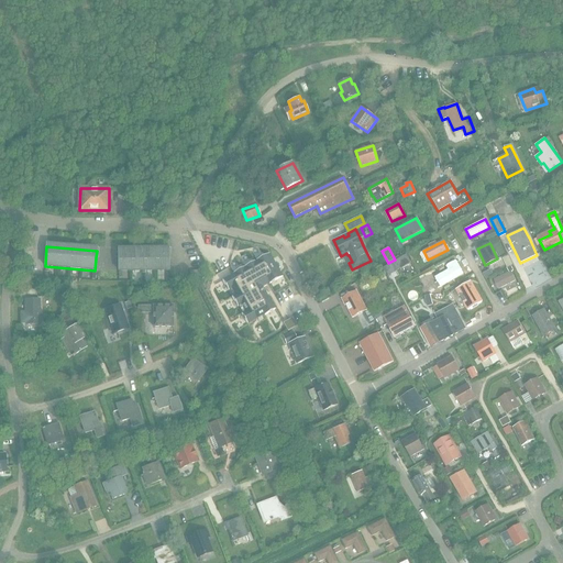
[(168,258),(169,258),(169,251),(119,251),(119,271),(168,271),(168,258)]
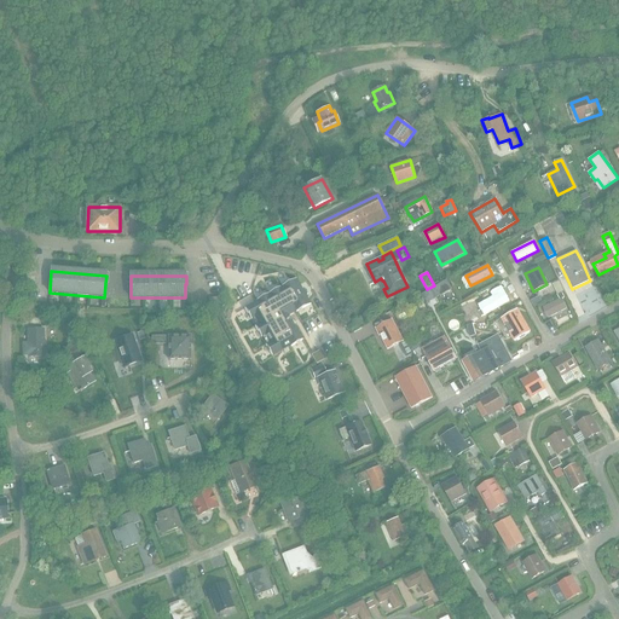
[(244,308),(272,356),(301,340),(288,316),(310,304),(296,278),(244,308)]
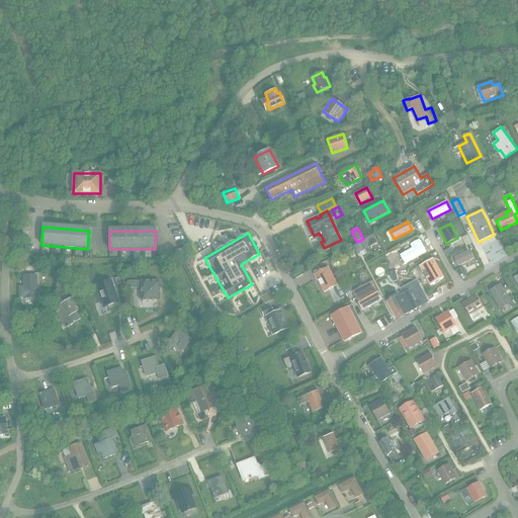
[(422,246),(405,256),(409,263),(426,253),(422,246)]
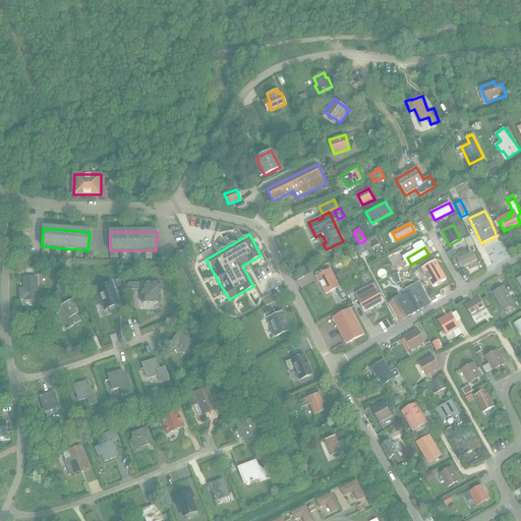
[(476,259),(472,251),(457,258),(461,267),(476,259)]
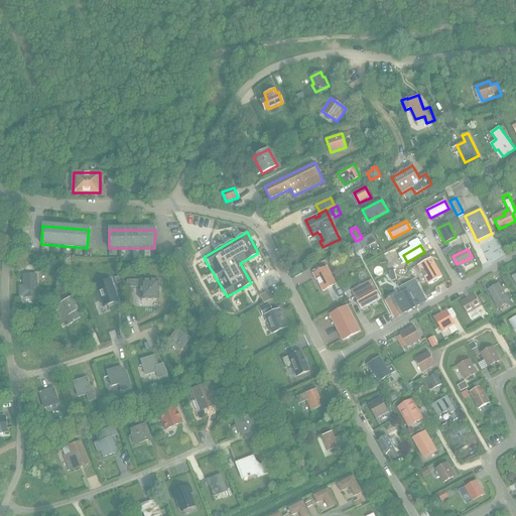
[(428,284),(441,276),(430,258),(414,268),(420,279),(425,277),(428,284)]
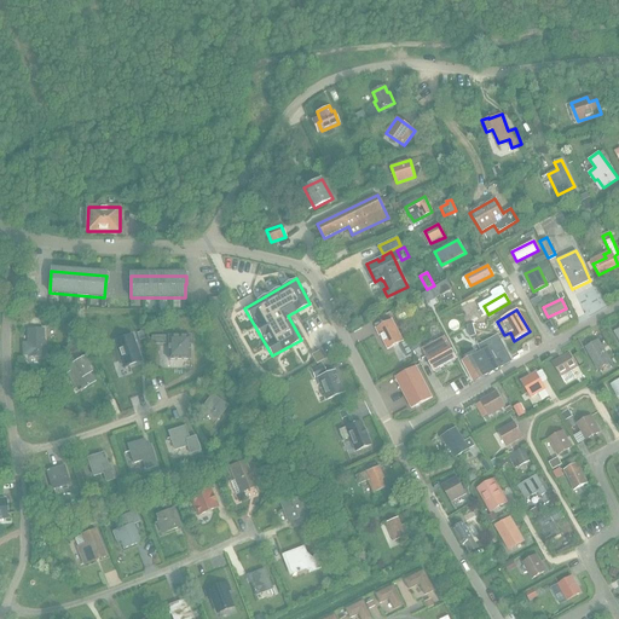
[(376,329),(380,336),(381,336),(388,350),(401,343),(391,322),(376,329)]
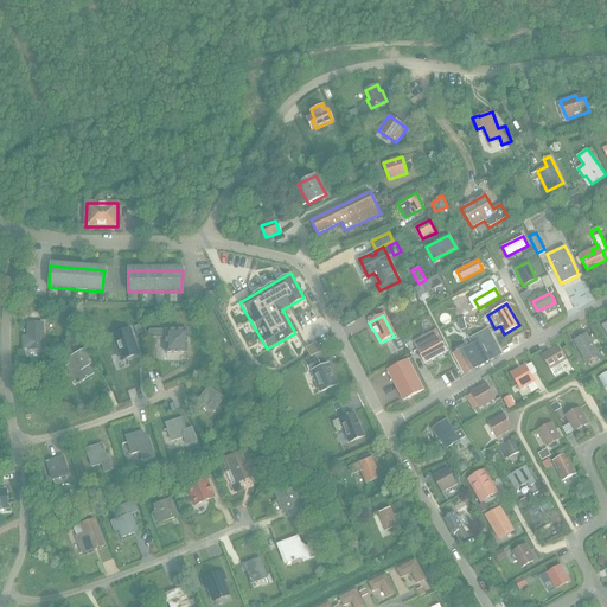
[(27,350),(43,349),(42,323),(26,323),(27,350)]
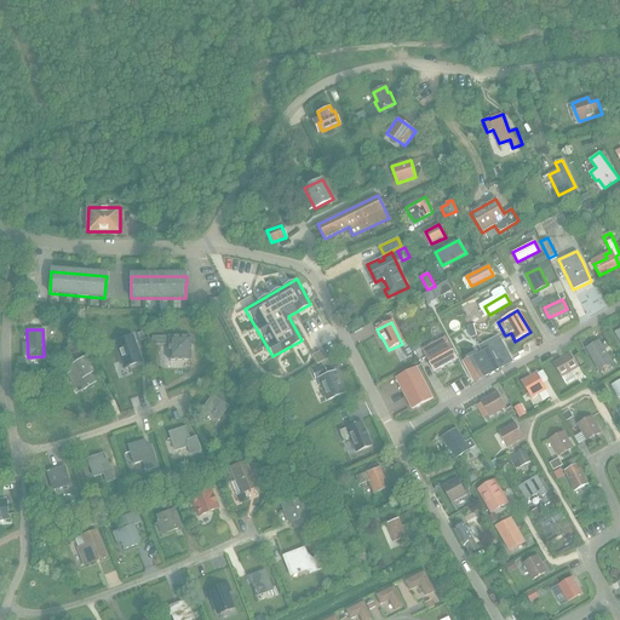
[(482,352),(474,356),(486,377),(500,369),(500,368),(511,362),(497,336),(478,345),(482,352)]
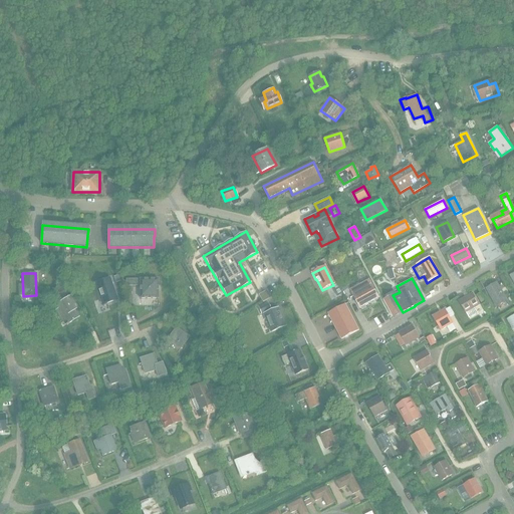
[(109,279),(95,283),(102,305),(116,300),(109,279)]
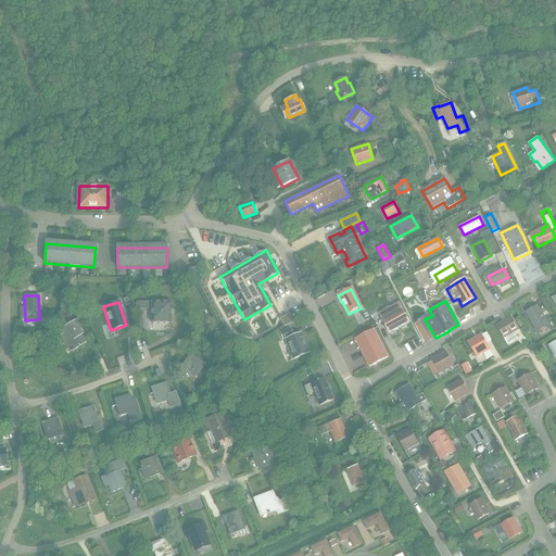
[(171,302),(151,302),(151,323),(171,323),(171,302)]
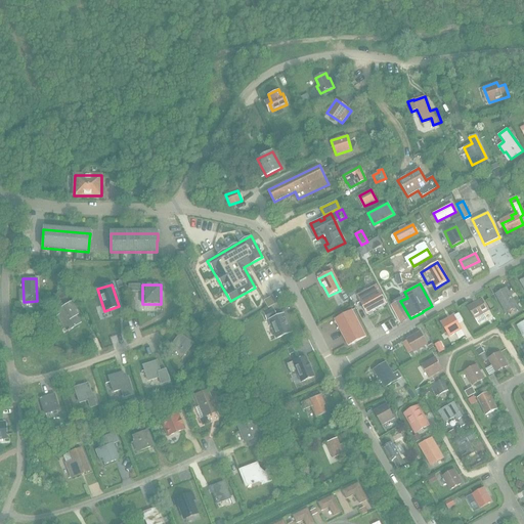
[(507,312),(517,306),(506,288),(496,294),(507,312)]
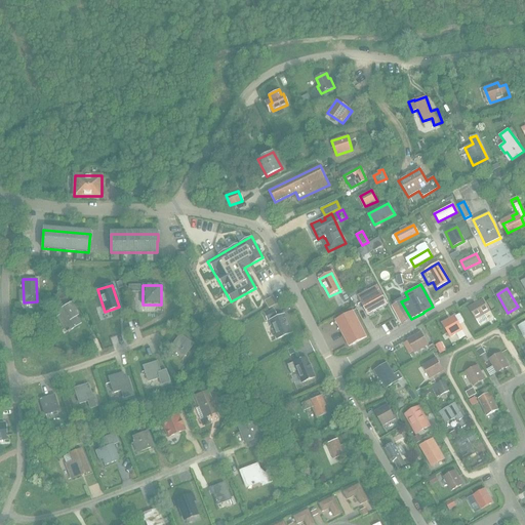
[(368,315),(387,305),(379,290),(360,300),(368,315)]
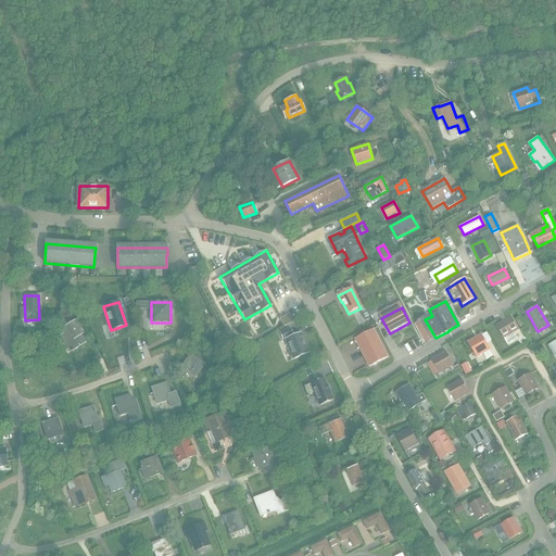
[(504,338),(518,329),(510,317),(496,326),(504,338)]
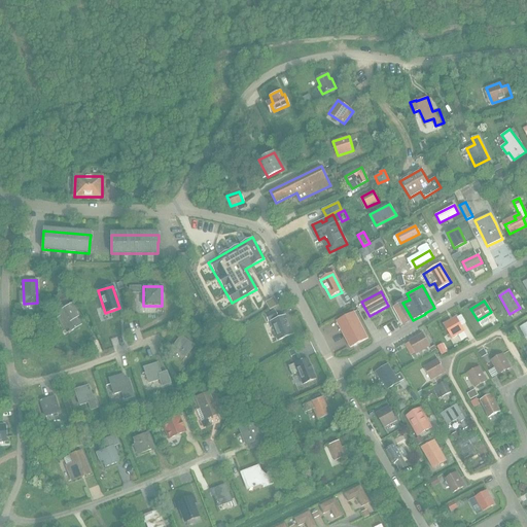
[(403,325),(413,320),(402,303),(394,308),(403,325)]
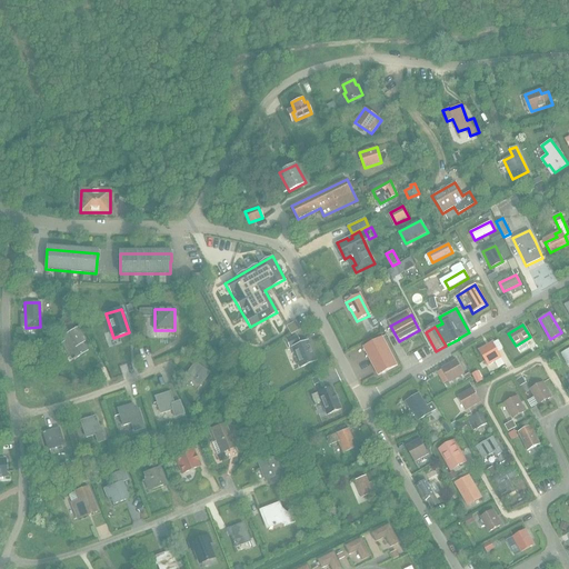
[(75,329),(62,337),(65,341),(62,343),(73,360),(77,359),(76,358),(87,350),(80,340),(82,339),(75,329)]
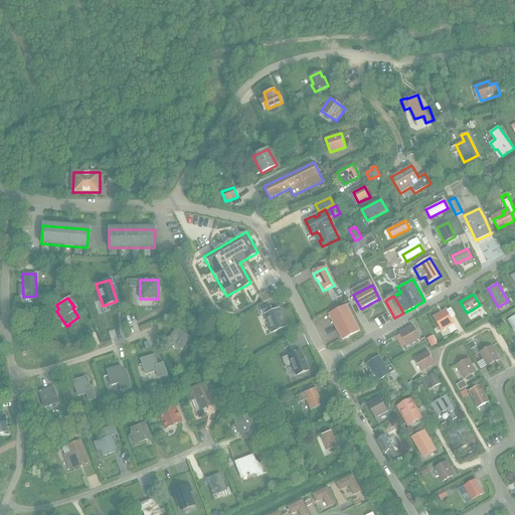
[(262,315),(264,314),(268,324),(272,333),(286,327),(278,309),(272,311),(269,304),(259,308),(262,315)]
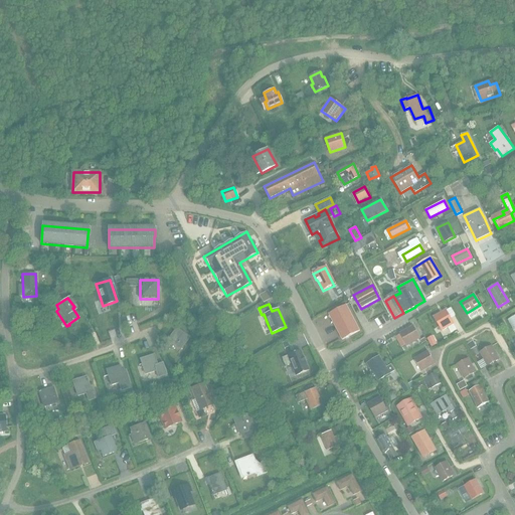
[(342,339),(359,330),(346,304),(329,313),(342,339)]
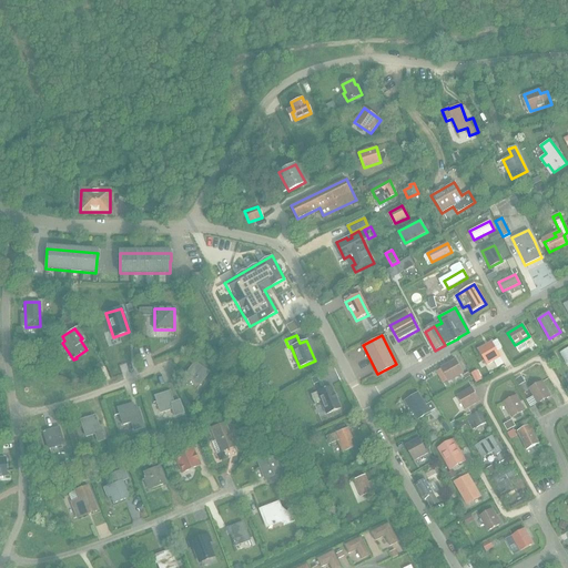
[(487,365),(500,357),(492,342),(478,350),(487,365)]
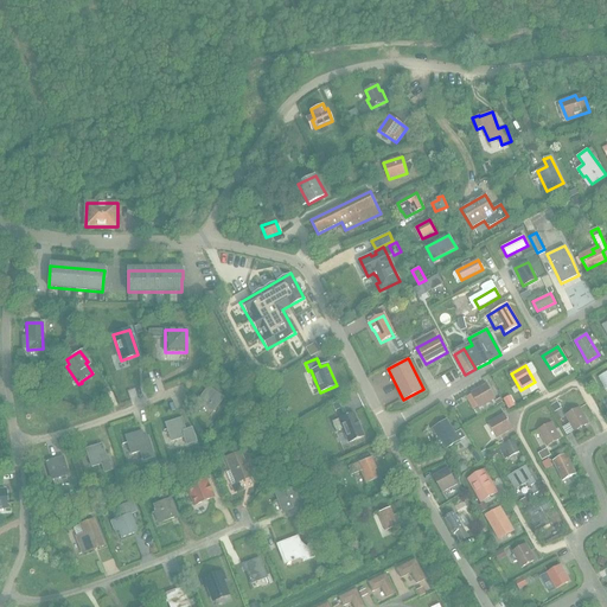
[(479,408),(496,398),(487,384),(471,393),(479,408)]
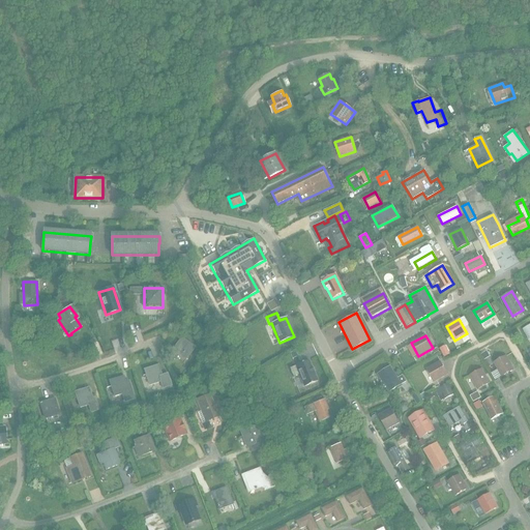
[(186,359),(195,347),(181,337),(173,349),(186,359)]
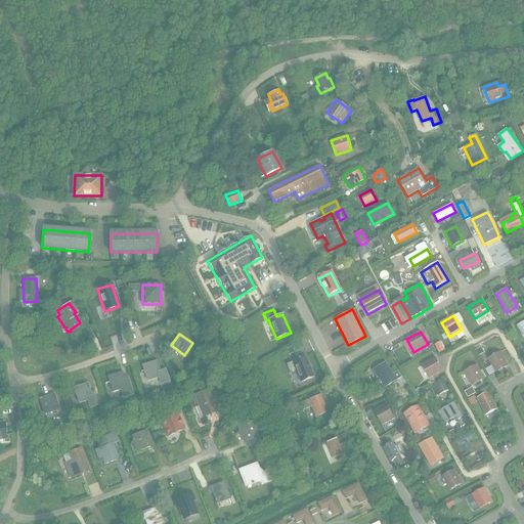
[(495,373),(508,365),(500,352),(488,358),(495,373)]
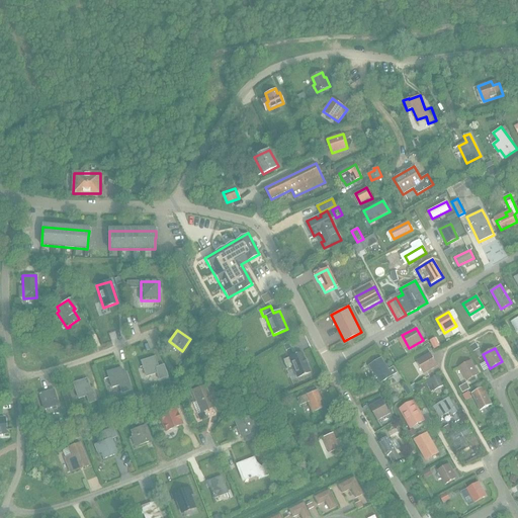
[(301,352),(282,360),(286,368),(292,366),(297,377),(310,372),(301,352)]
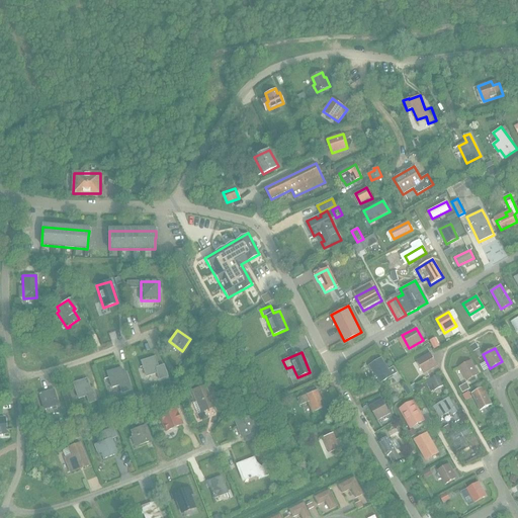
[(437,365),(430,353),(417,361),(424,373),(437,365)]
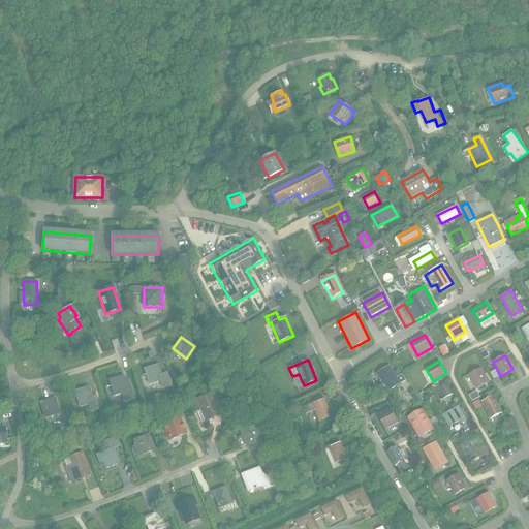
[(158,364),(145,368),(150,384),(160,380),(162,387),(172,384),(167,372),(161,374),(158,364)]
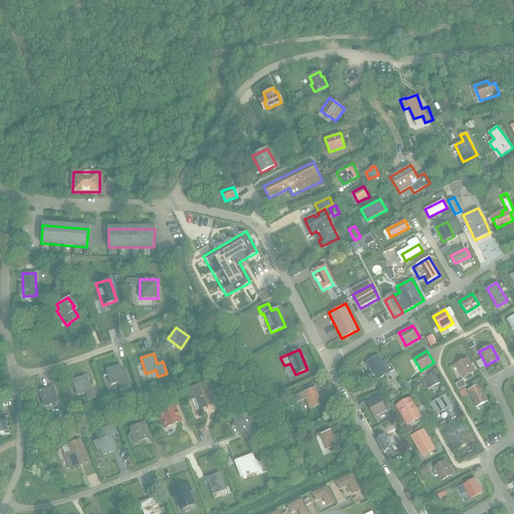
[(394,369),(390,364),(386,367),(378,355),(366,363),(370,369),(369,370),(372,375),(373,374),(376,379),(394,369)]
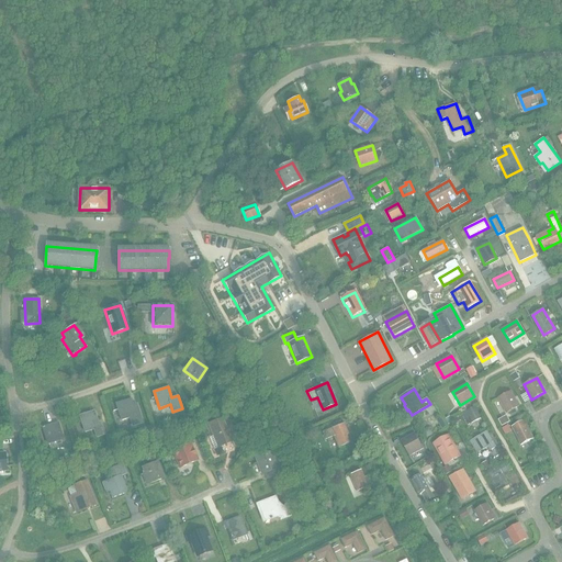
[(506,413),(519,406),(510,392),(497,398),(506,413)]
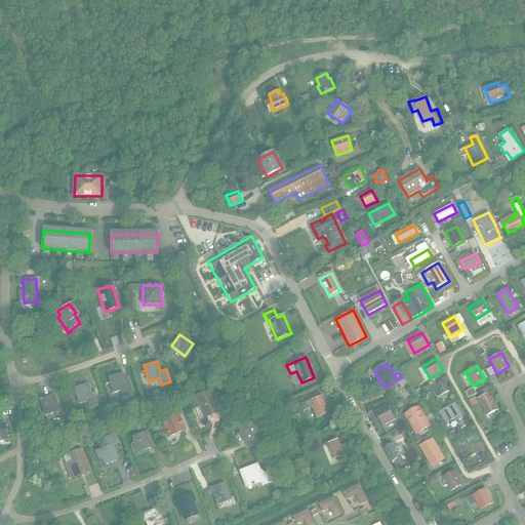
[(109,376),(114,393),(122,390),(124,398),(133,395),(128,378),(125,379),(122,372),(109,376)]
